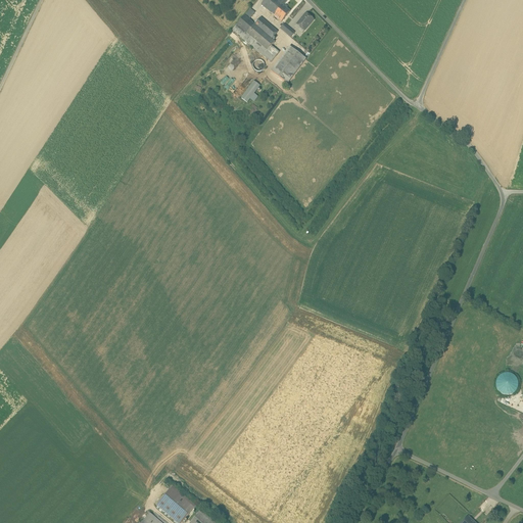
[(280,3),(276,0),(265,0),(262,5),(274,15),(282,4),(280,3)]
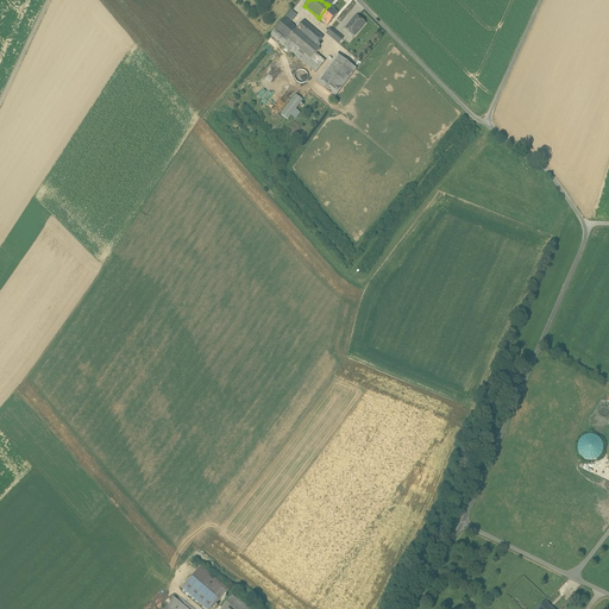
[(330,6),(328,5),(319,18),(328,25),(338,13),(330,6)]
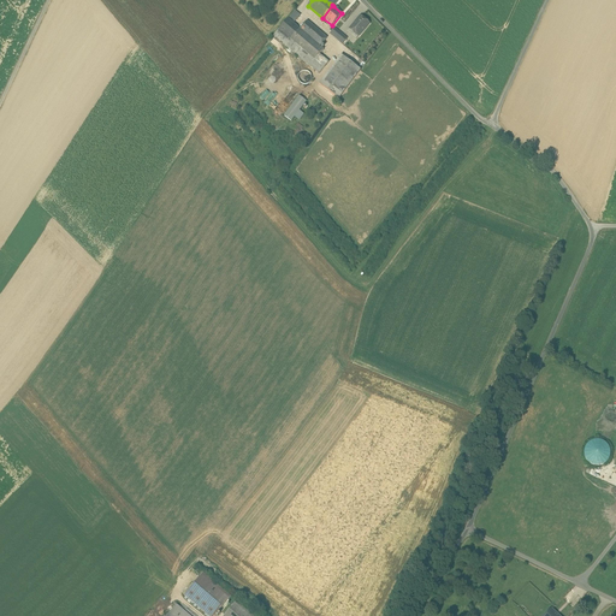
[(295,11),(289,18),(294,23),(301,16),(295,11)]
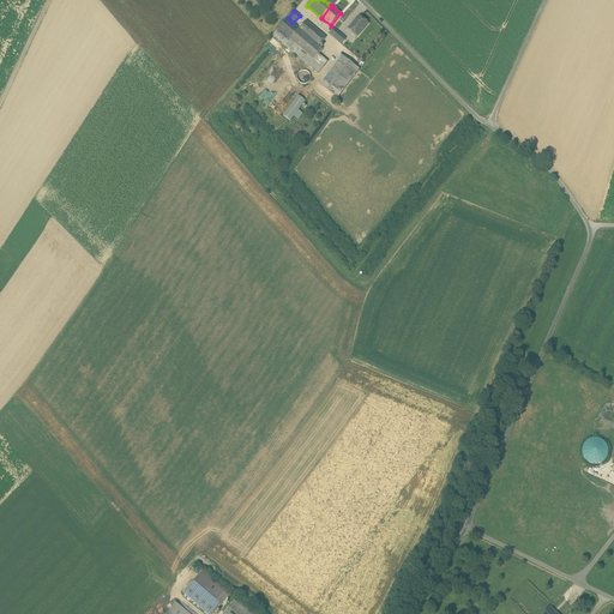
[(359,17),(355,20),(355,22),(354,23),(349,29),(357,36),(368,24),(359,17)]
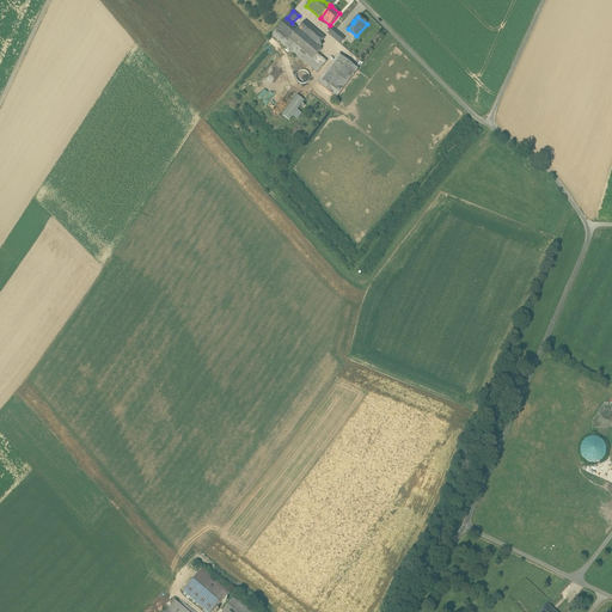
[(298,29),(292,23),(287,18),(273,35),(317,73),(326,62),(317,54),(322,49),(318,46),(298,29)]
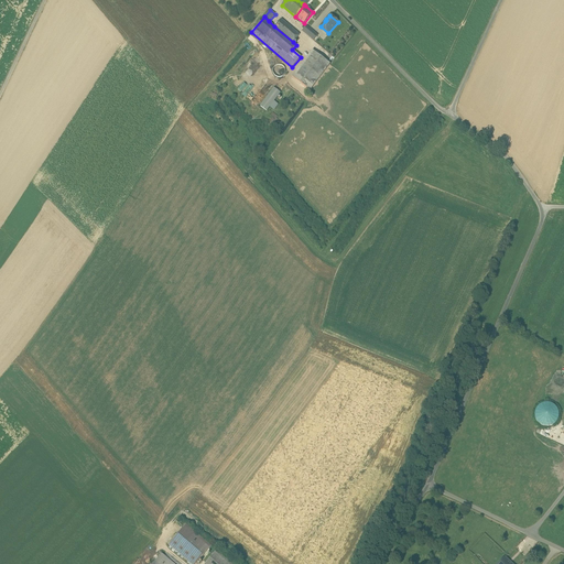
[(300,35),(281,19),(274,26),(293,42),(300,35)]
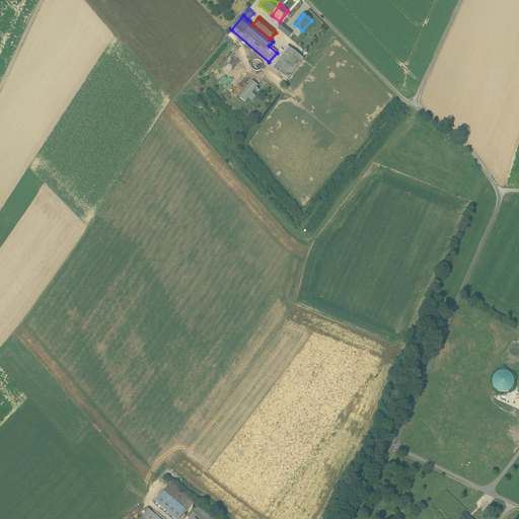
[(292,32),(282,23),(278,28),(289,38),(292,32)]
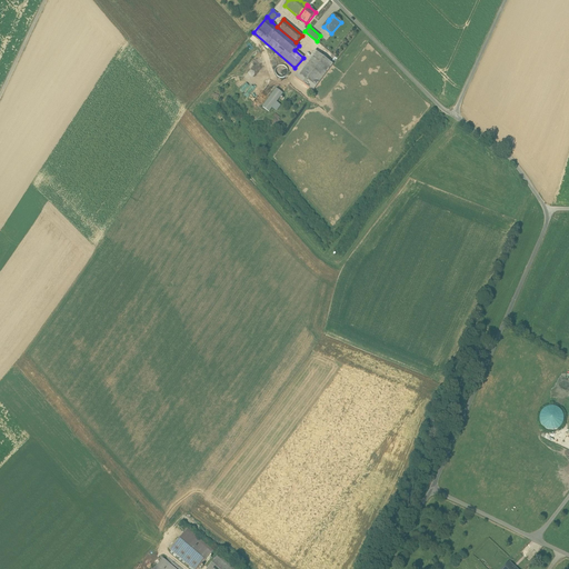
[(316,51),(295,78),(312,91),(333,65),(316,51)]
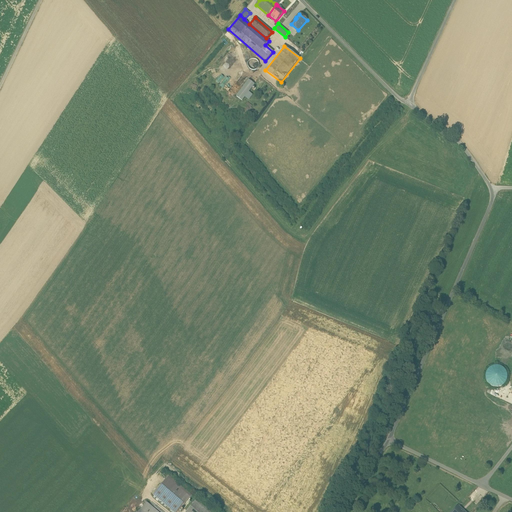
[(226,56),(230,60),(235,55),(232,52),(226,56)]
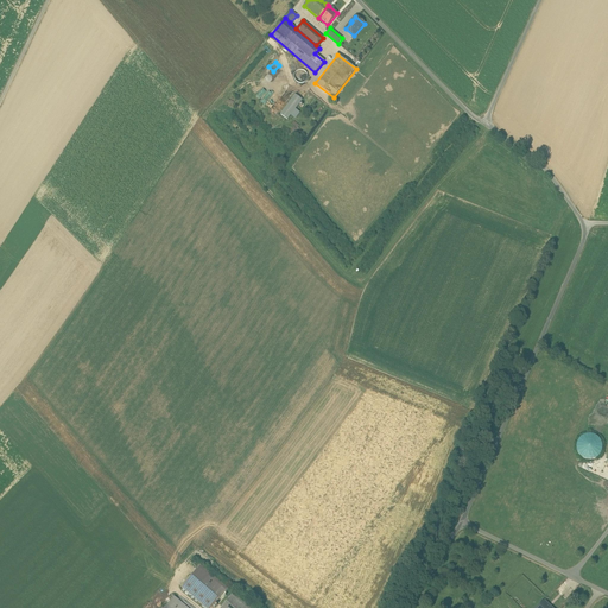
[(308,78),(308,76),(308,74),(305,71),(304,70),(301,70),(298,70),(296,71),(295,74),(295,76),(295,80),(297,81),(298,83),(302,83),(304,83),(306,81),(308,78)]
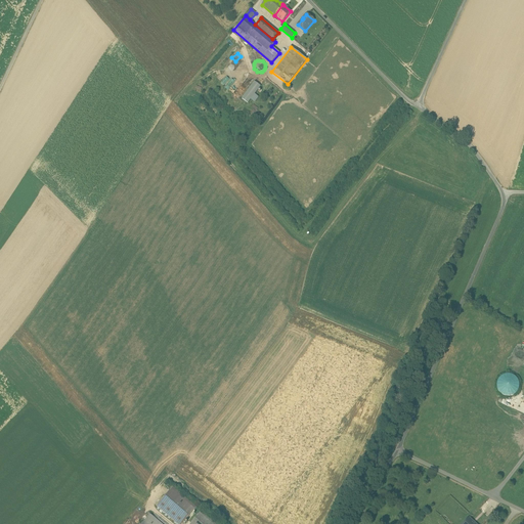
[(256,94),(261,86),(255,81),(243,99),(249,103),(251,99),(255,102),(259,96),(256,94)]
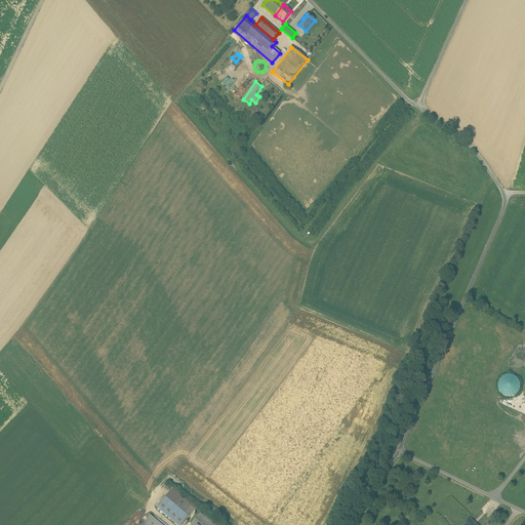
[(520,390),(520,386),(519,381),(517,377),(513,375),(509,374),(505,375),(500,377),(498,381),(497,386),(498,390),(501,394),(505,396),(509,397),(514,396),(517,394),(520,390)]
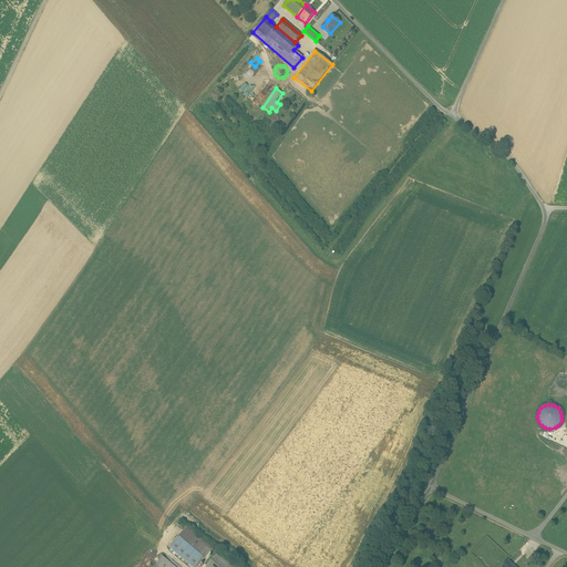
[(213,549),(187,527),(176,539),(203,562),(213,549)]
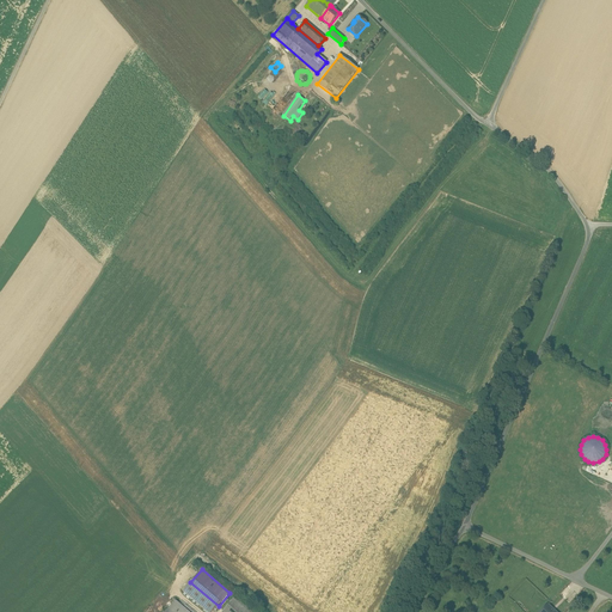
[(213,611),(219,606),(190,582),(183,592),(207,611),(213,611)]
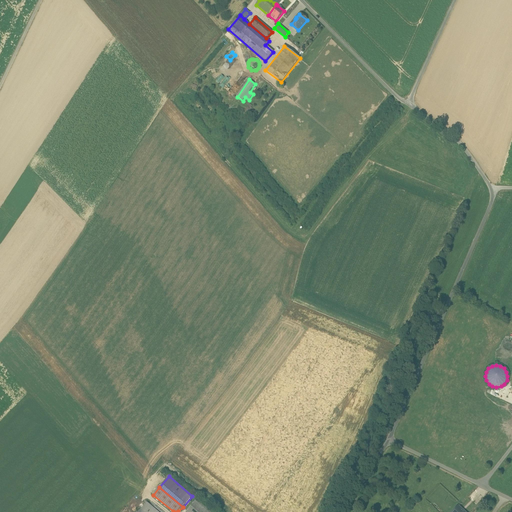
[(209,511),(196,500),(186,511),(209,511)]
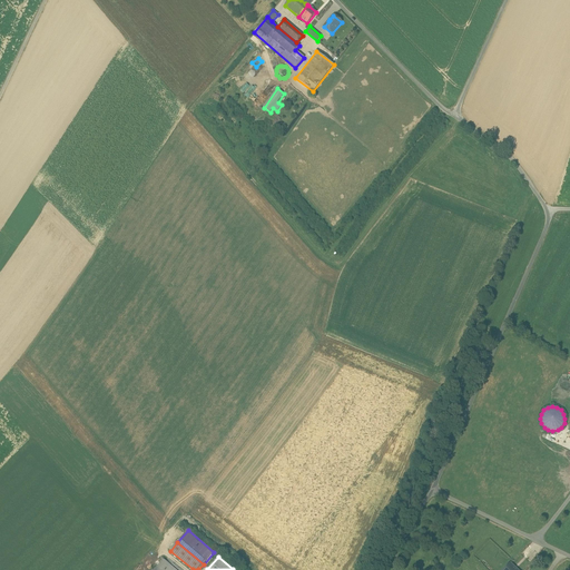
[(175,569),(164,560),(157,568),(159,569),(175,569)]
